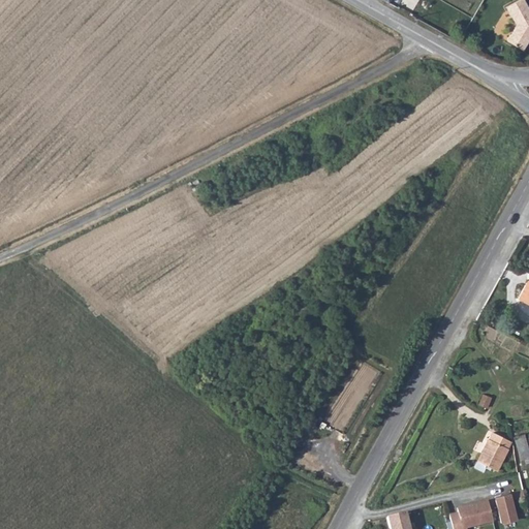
[(523,0),(518,0),(505,7),(516,25),(506,40),(523,51),(528,39),(528,37),(528,35),(528,34),(528,9),(524,0),(523,0)]
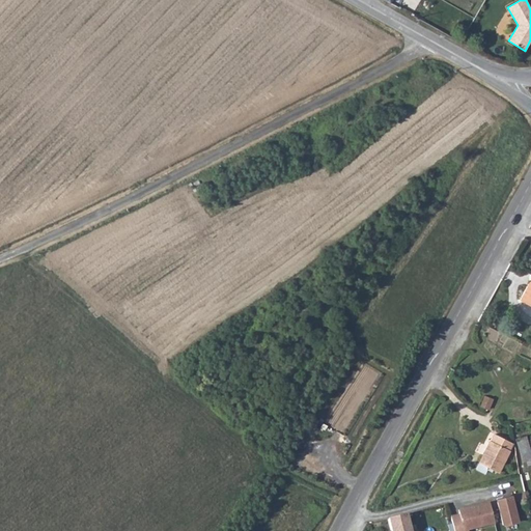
[(530,306),(530,282),(529,287),(527,286),(520,300),(530,306)]
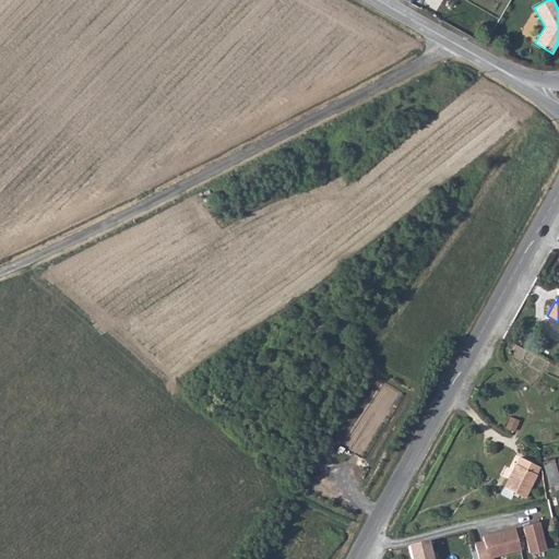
[(535,463),(521,456),(516,464),(515,463),(501,492),(510,497),(513,491),(524,497),(537,473),(535,463)]
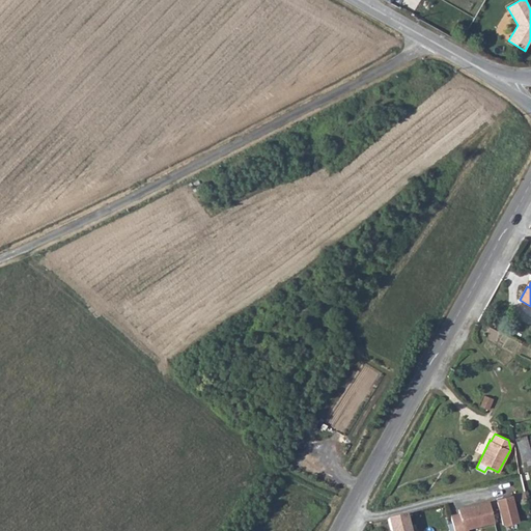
[(530,458),(530,454),(525,436),(515,439),(524,462),(530,458)]
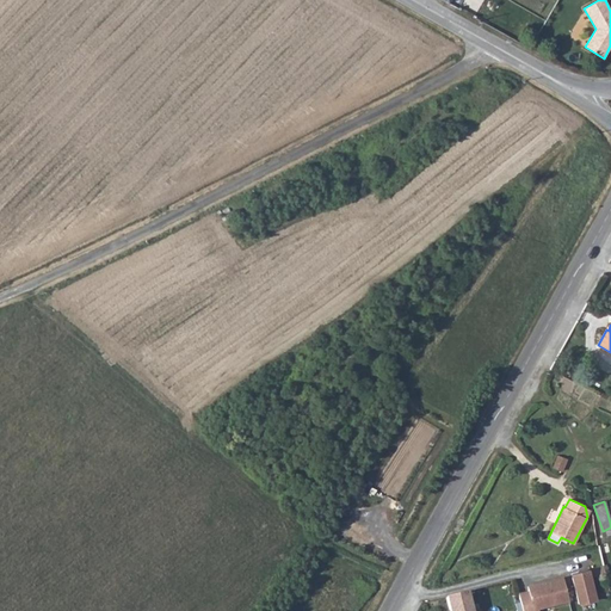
[(580,579),(573,581),(579,605),(598,600),(593,580),(608,576),(605,569),(579,575),(580,579)]
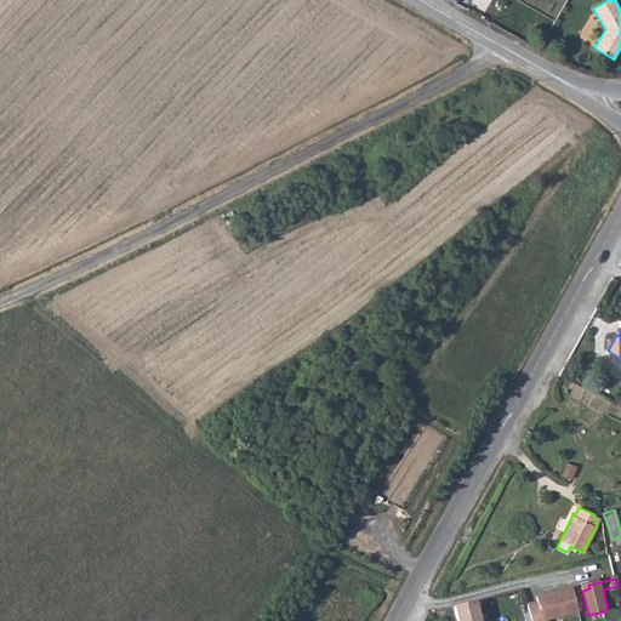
[(537,607),(529,609),(531,620),(547,620),(579,613),(573,588),(542,596),(543,599),(536,600),(537,607)]
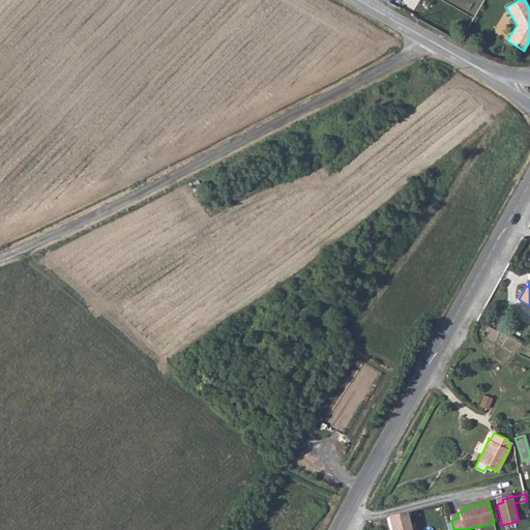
[(409,529),(406,512),(387,518),(390,529),(409,529)]
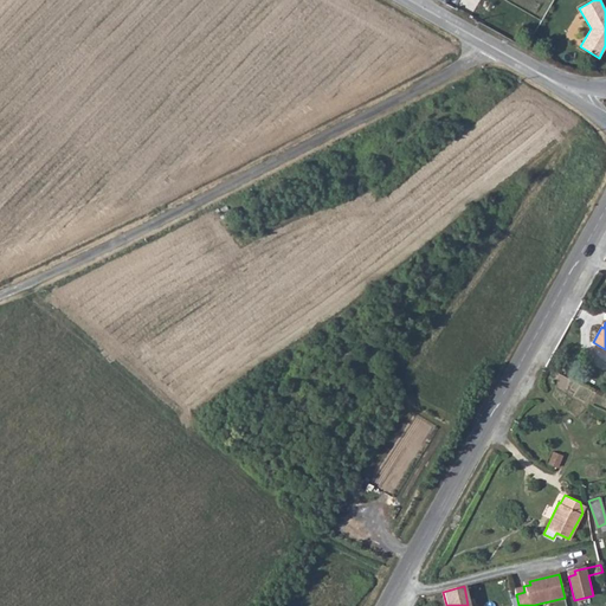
All buildings are outlined.
